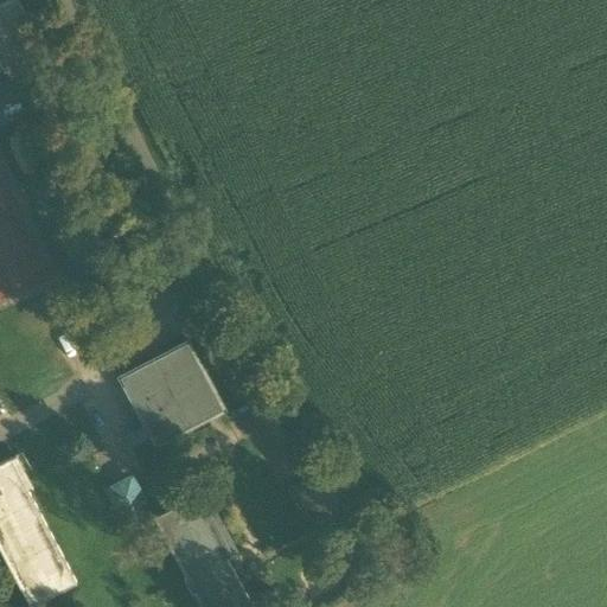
[(0,70),(4,69),(0,59),(0,52),(7,50),(11,57),(33,46),(12,0),(11,0),(0,5),(0,70)]
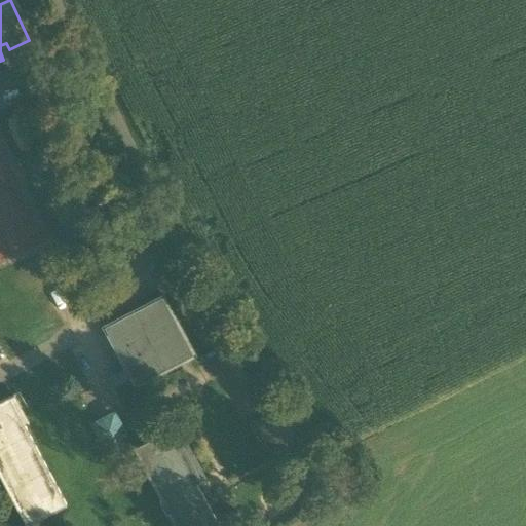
[(10,0),(29,40),(34,38),(15,0),(10,0)]
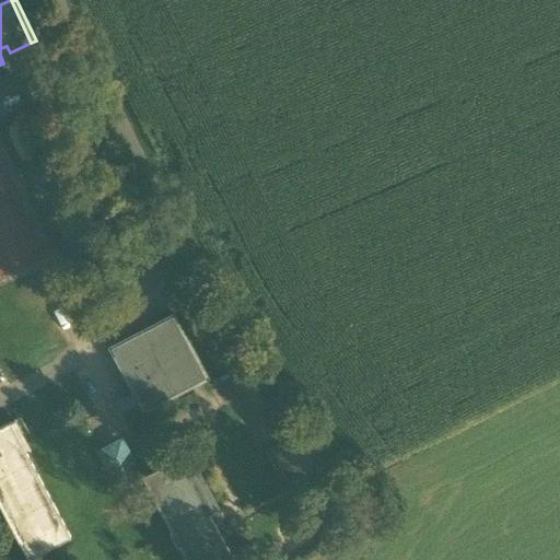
[(112,349),(144,411),(206,378),(173,316),(112,349)]
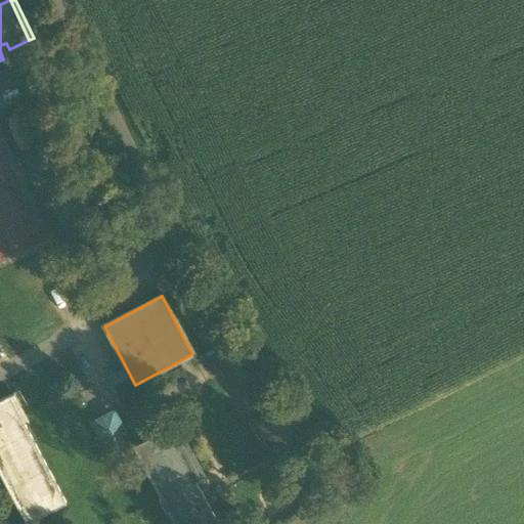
[(14,394),(10,396),(25,424),(29,422),(14,394)]
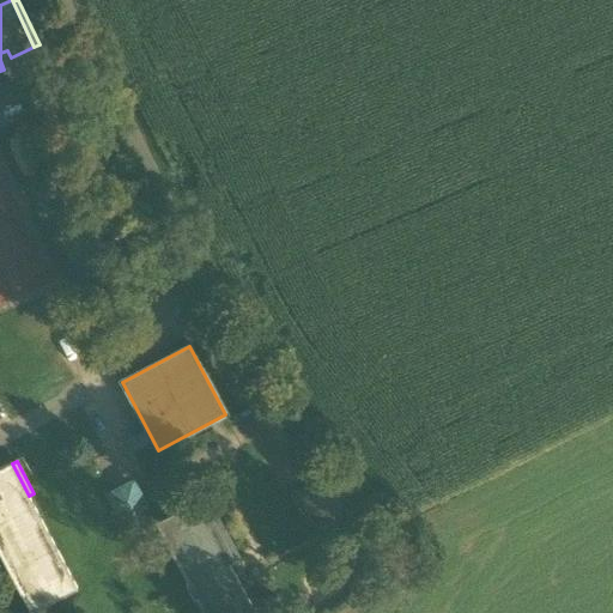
[(0,468),(0,553),(31,612),(78,588),(29,496),(12,463),(11,463),(0,468)]
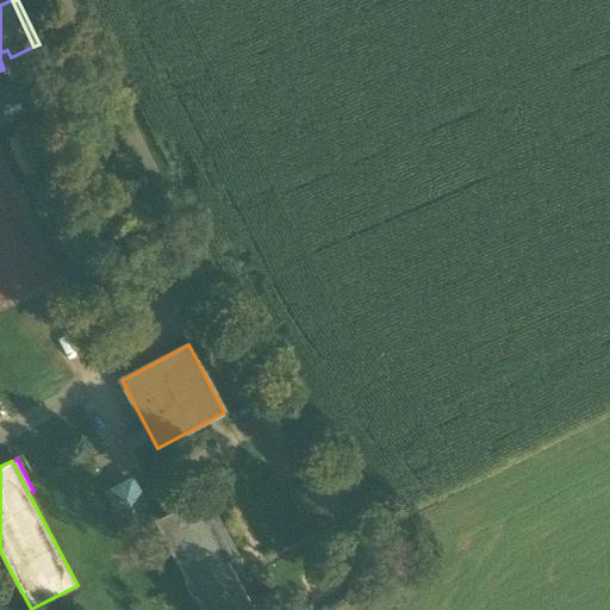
[(201,496),(234,556),(240,554),(207,493),(201,496)]
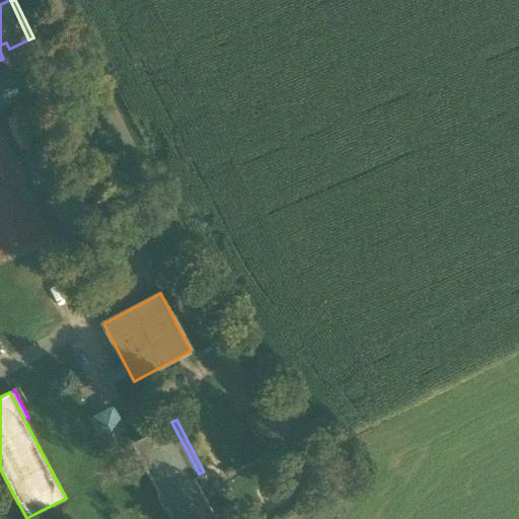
[(166,506),(173,518),(217,518),(195,476),(200,473),(199,473),(171,422),(146,435),(133,442),(160,494),(157,495),(164,508),(166,506)]
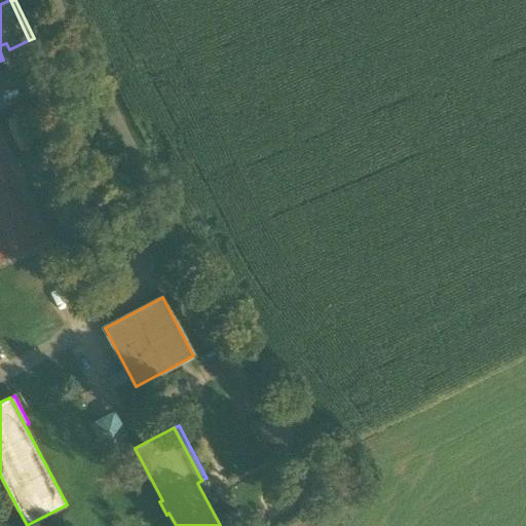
[(134,447),(135,448),(148,441),(148,440),(134,447)]
